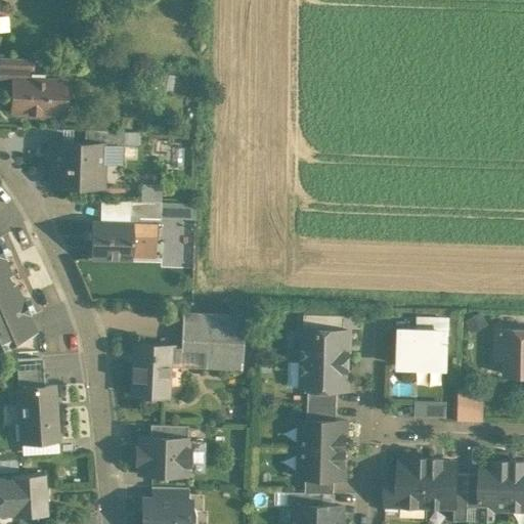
[(28,58),(0,57),(0,78),(12,79),(27,79),(28,58)]
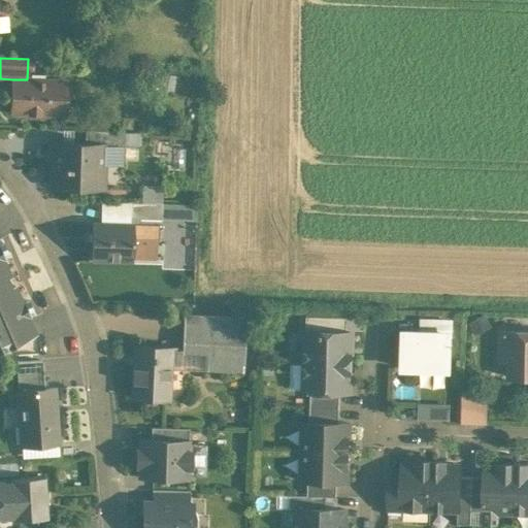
[(27,79),(12,79),(11,111),(64,113),(65,81),(27,79)]
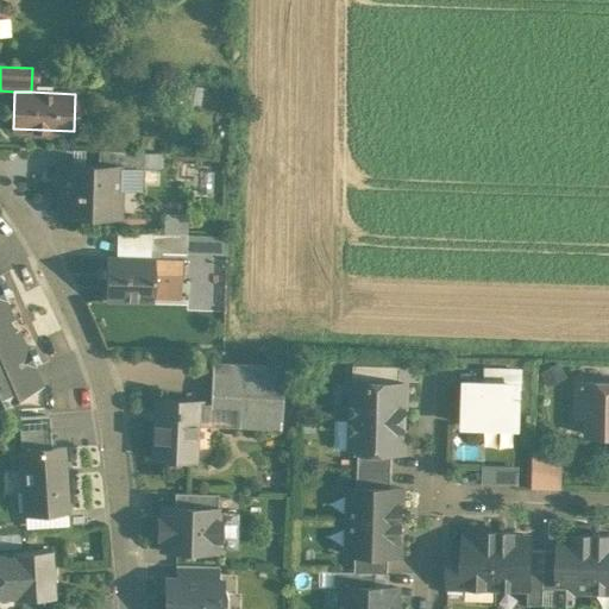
[(143,151),(99,150),(98,165),(120,167),(120,168),(143,169),(143,151)]
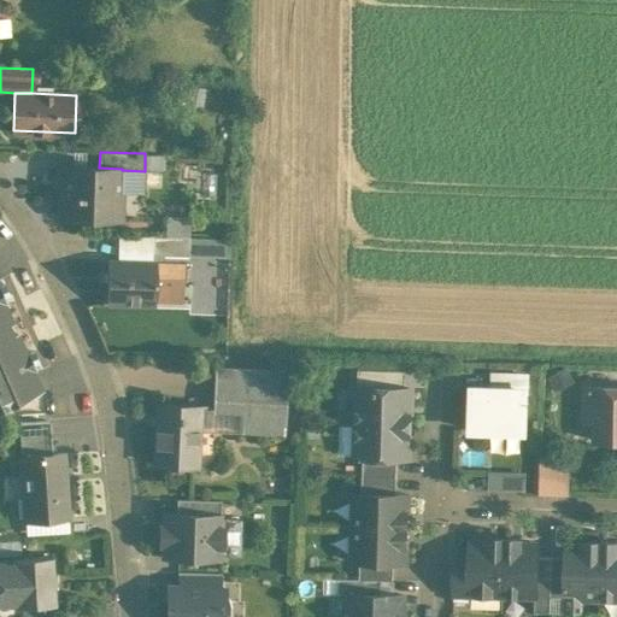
[(99,168),(63,166),(62,217),(119,219),(122,170),(122,169),(99,168)]
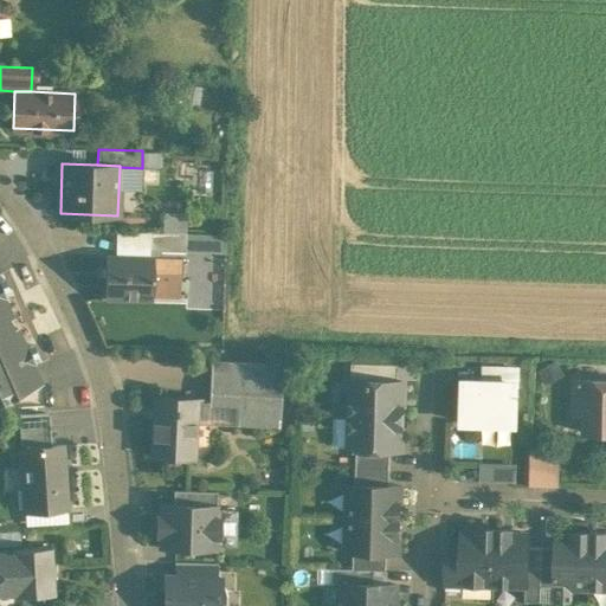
[(162,208),(162,231),(185,232),(186,208),(162,208)]
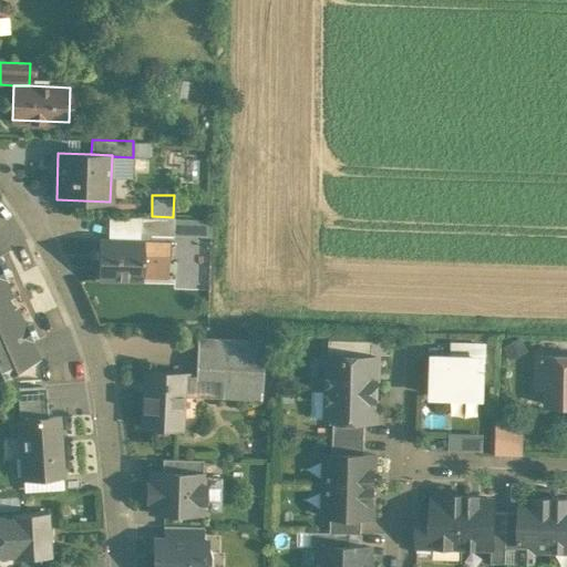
[(152,216),(140,216),(140,235),(173,236),(173,217),(152,216)]
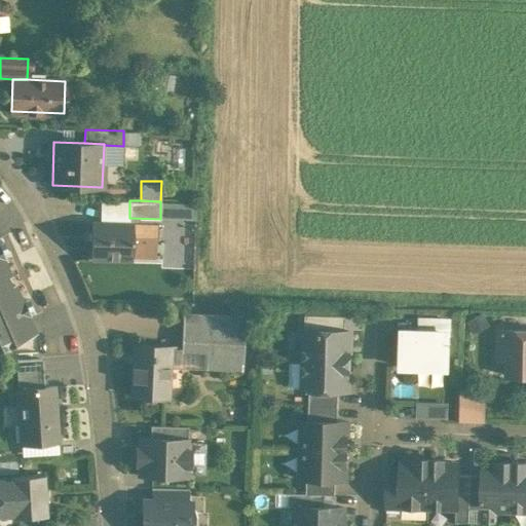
[(133,224),(91,222),(90,259),(132,260),(133,240),(133,226),(133,224)]
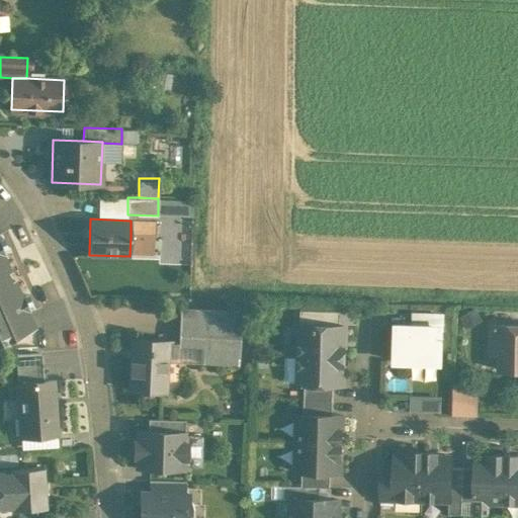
[(0,278),(7,276),(5,271),(9,269),(1,251),(8,248),(4,238),(0,239),(0,278)]
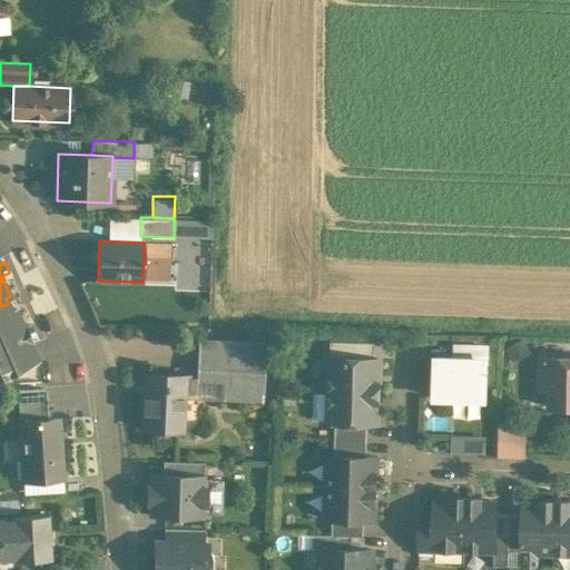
[(8,304),(0,306),(0,379),(21,370),(19,365),(37,357),(28,338),(36,335),(31,324),(23,327),(15,307),(10,310),(8,304)]
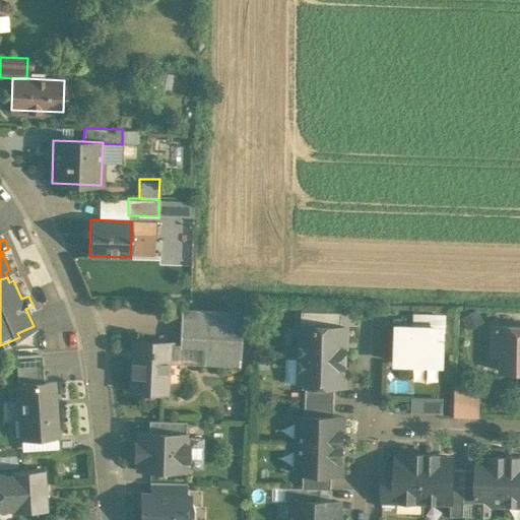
[(476,309),(464,315),(469,327),(482,321),(476,309)]
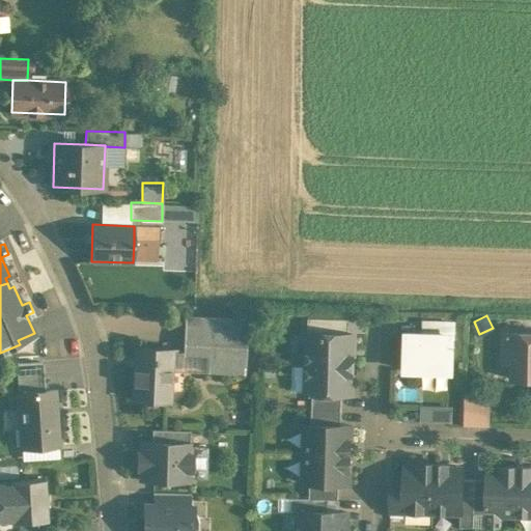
[(211,317),(185,316),(183,352),(183,355),(208,356),(211,317)]
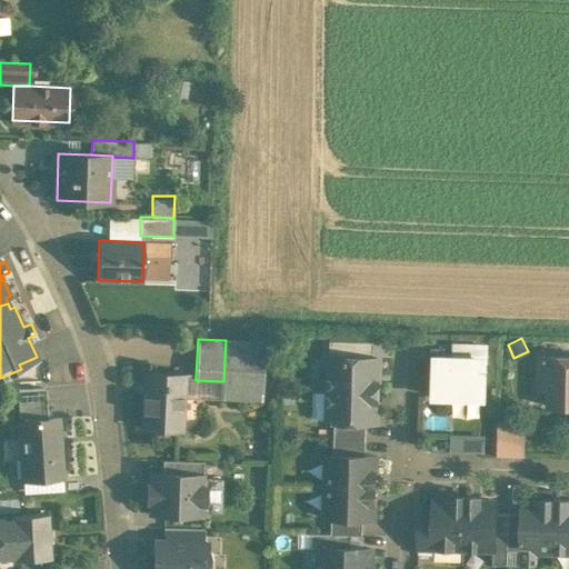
[(265,342),(226,340),(223,381),(222,398),(262,400),(265,342)]
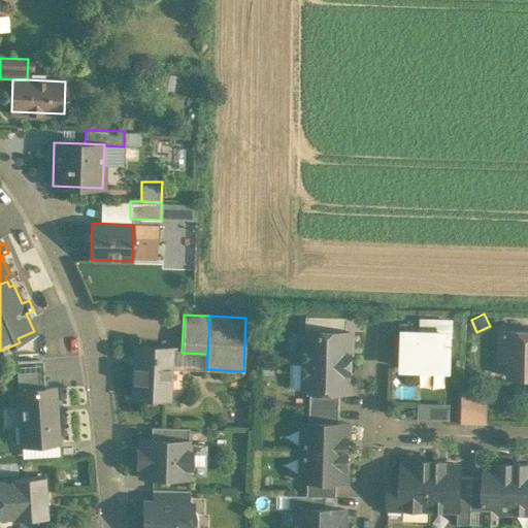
[(343,318),(306,317),(306,331),(343,332),(343,318)]
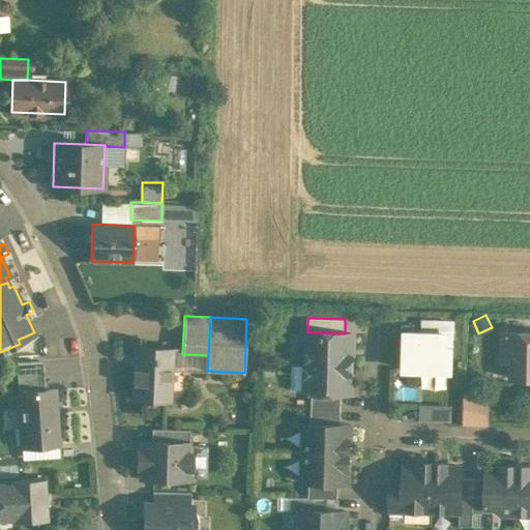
[(452,322),(423,321),(423,333),(451,334),(451,335),(452,335),(452,322)]
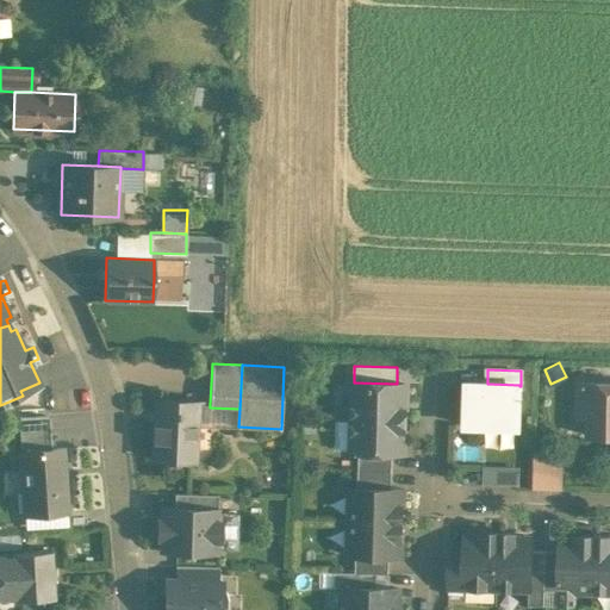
[(397,384),(354,383),(353,418),(405,419),(406,384),(397,384)]
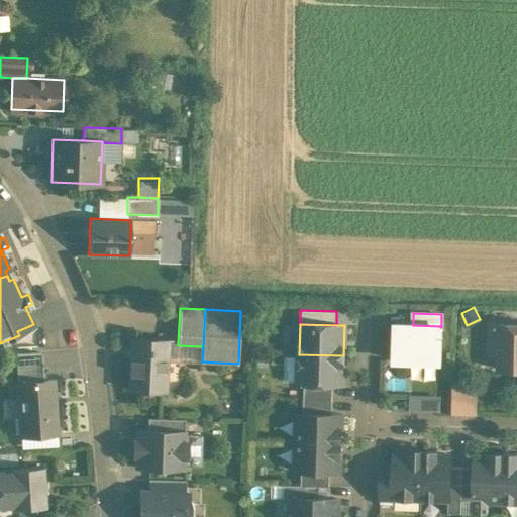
[(516,324),(492,324),(491,346),(499,347),(499,369),(516,369),(516,324)]
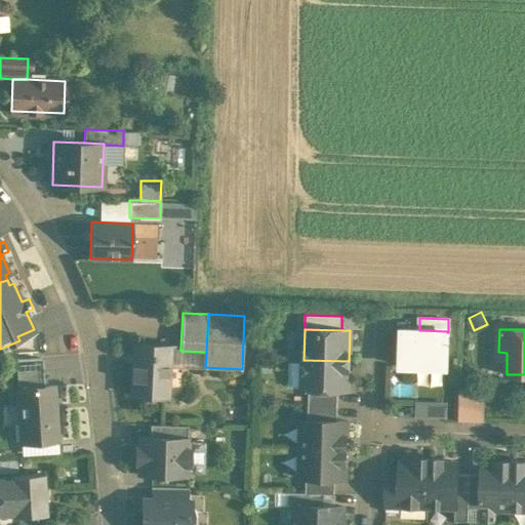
[(419,330),(401,330),(400,365),(414,365),(414,368),(446,369),(447,354),(447,332),(447,331),(419,330)]
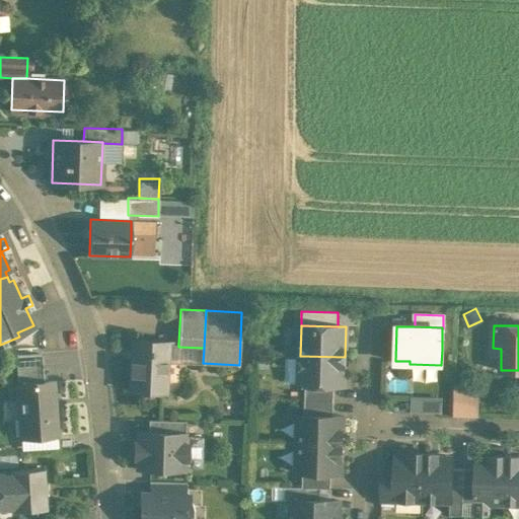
[(172,342),(132,340),(130,389),(165,391),(166,362),(203,363),(204,348),(178,347),(178,344),(172,343),(172,342)]
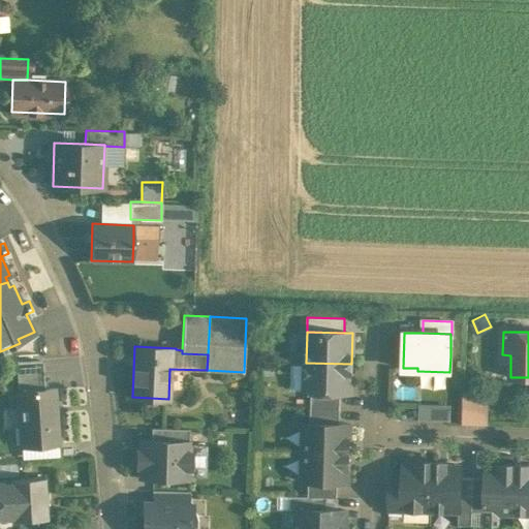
[(41,361),(17,363),(19,392),(43,390),(41,361)]
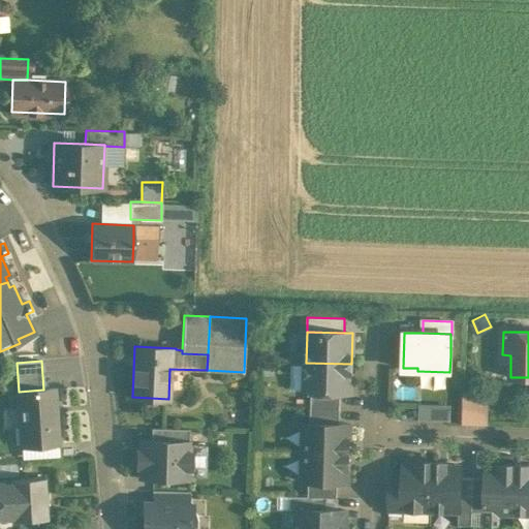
[(260,362),(259,377),(272,377),(273,363),(260,362)]
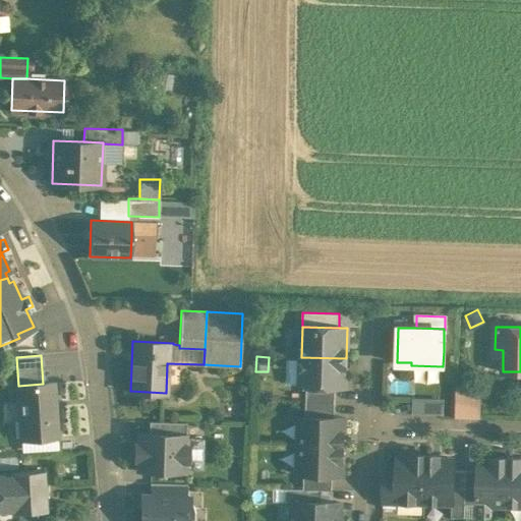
[(346,358),(301,357),(300,385),(335,387),(345,387),(346,358)]
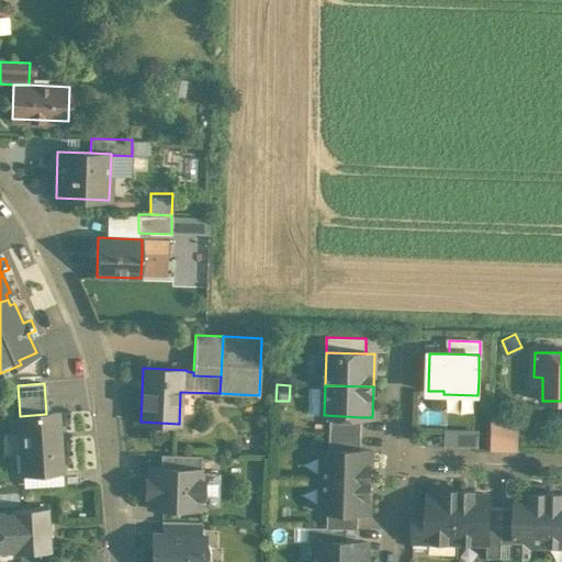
[(20,416),(19,416),(20,433),(27,433),(29,451),(30,473),(60,471),(57,414),(46,414),(20,416)]
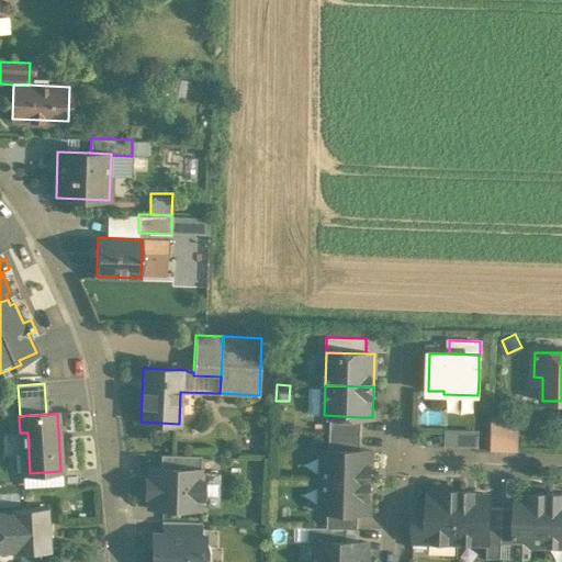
[(490,450),(520,451),(523,416),(492,415),(490,450)]
